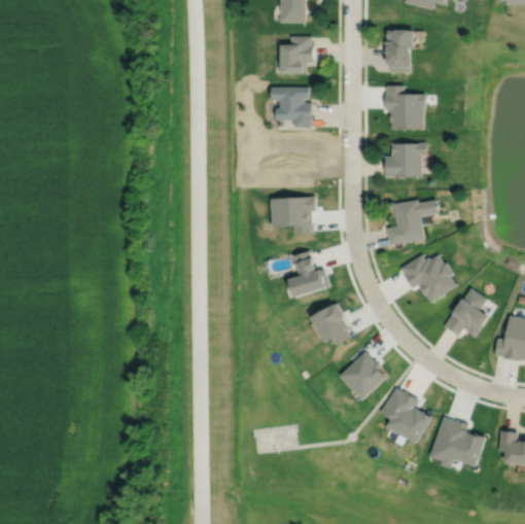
[(279,0),(279,25),(305,25),(305,0),(279,0)]
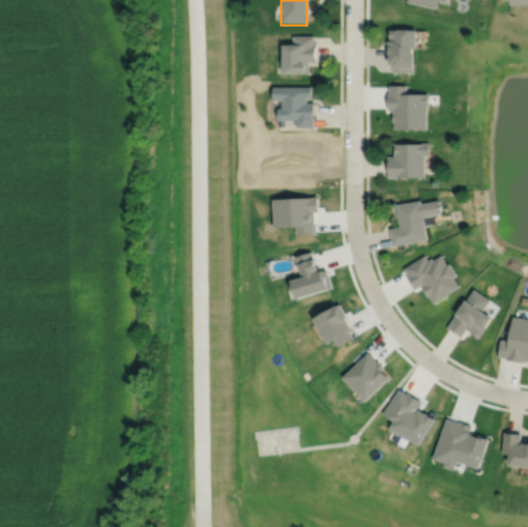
[(407,0),(406,4),(435,10),(437,3),(445,5),(445,0),(407,0)]
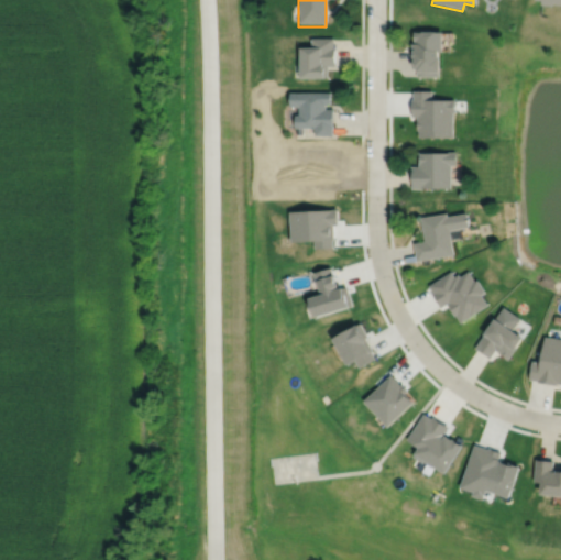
[(560,9),(560,0),(537,0),(538,8),(560,9)]
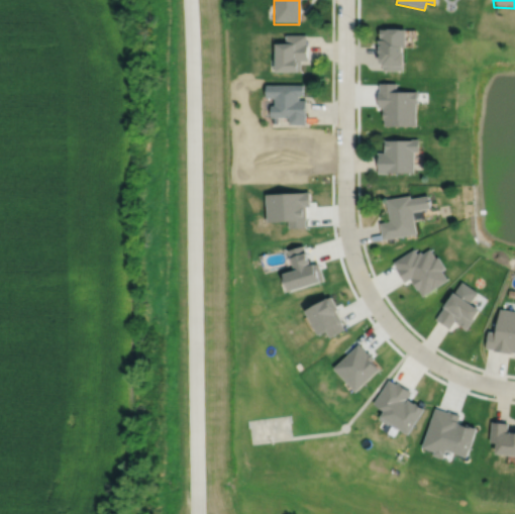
[(379,32),(379,40),(381,40),(381,42),(378,42),(378,50),(379,50),(379,65),(380,65),(380,67),(382,67),(382,73),(402,73),(402,70),(404,70),(404,57),(402,57),(402,50),(406,50),(406,32),(379,32)]
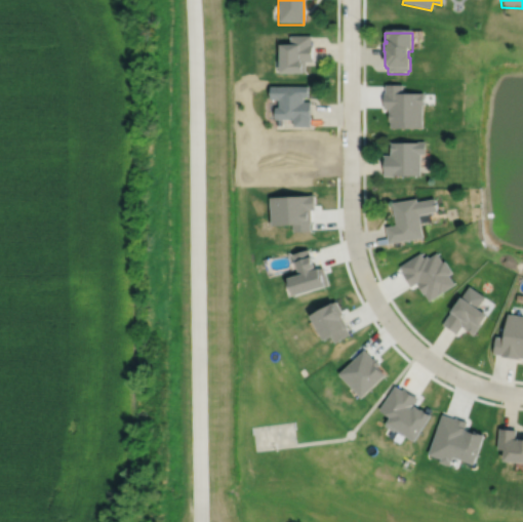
[(279,48),(279,76),(303,76),(303,75),(304,75),(304,64),(312,64),(312,46),(310,46),(310,38),(288,38),(288,48),(279,48)]
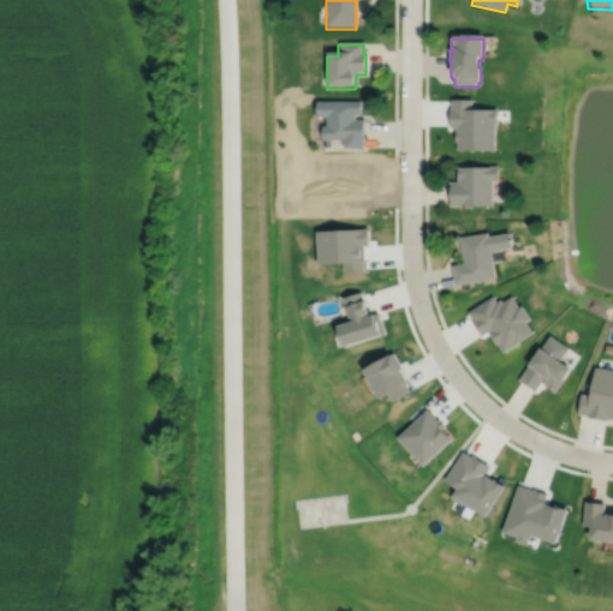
[(315,105),(316,117),(326,117),(326,126),(321,126),(321,139),(323,139),(323,148),(329,148),(329,139),(343,139),(343,149),(363,148),(363,141),(364,141),(364,119),(355,119),(355,113),(361,113),(361,105),(315,105)]
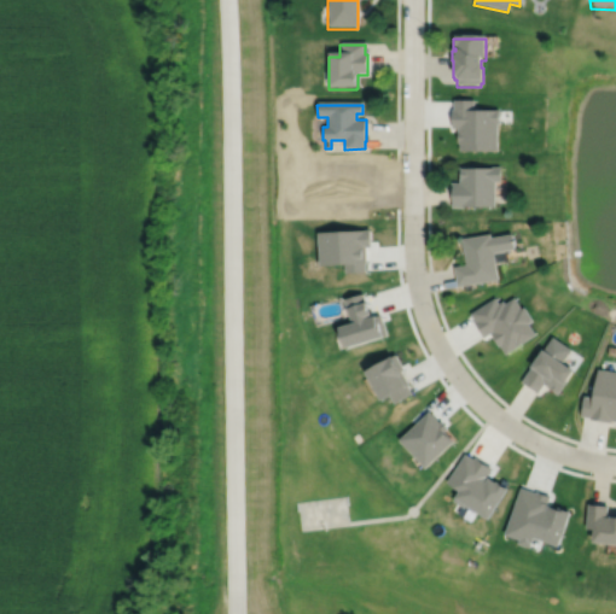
[(451,183),(451,208),(494,208),(494,182),(500,182),(500,167),(459,167),(459,183),(451,183)]
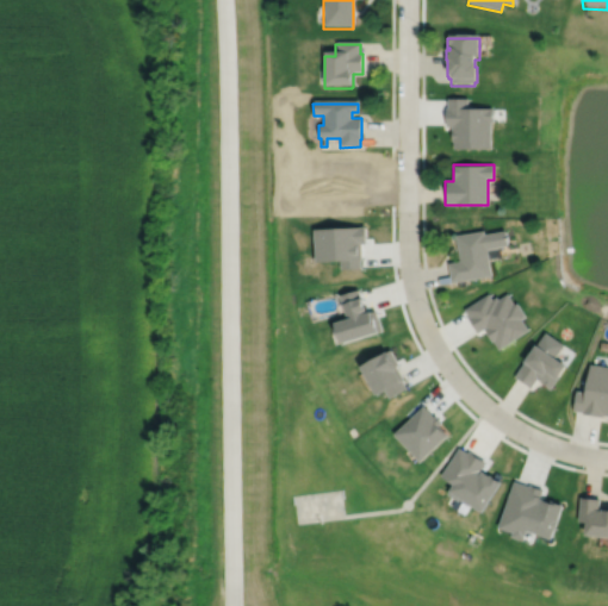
[(314,229),(315,261),(340,260),(341,270),(360,269),(360,260),(363,260),(361,244),(366,244),(365,226),(314,229)]
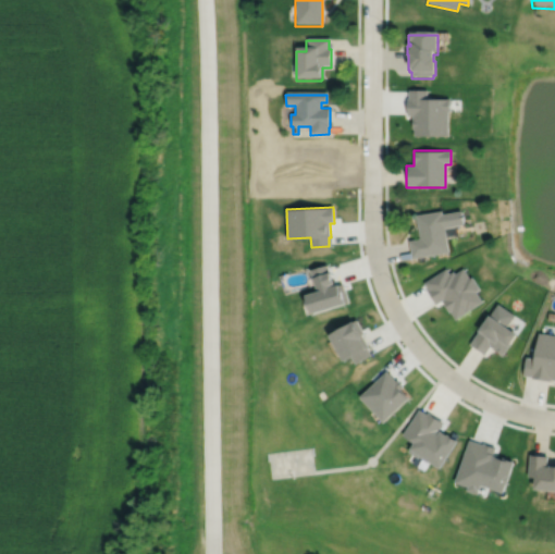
[(416,216),(419,239),(408,241),(411,259),(448,253),(444,228),(464,224),(461,211),(442,214),(442,211),(416,216)]
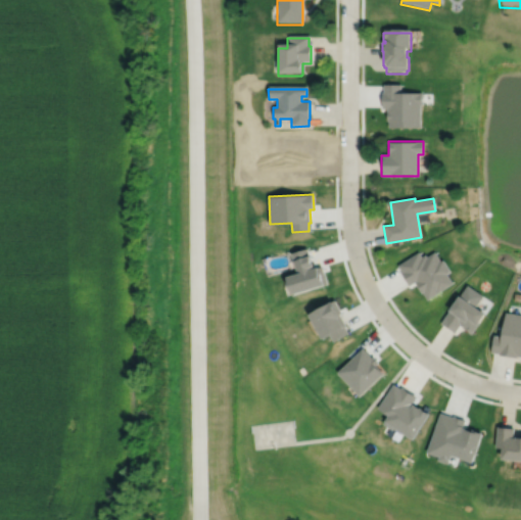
[(291,253),(297,274),(287,277),(292,294),(325,285),(322,272),(320,273),(319,268),(310,270),(309,268),(314,266),(311,255),(308,256),(305,249),(291,253)]
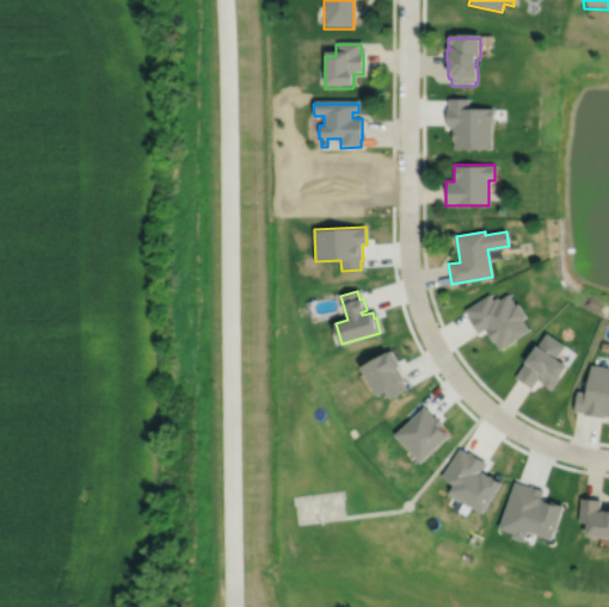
[(488,295),(463,311),(468,319),(467,320),(477,335),(485,329),(486,330),(485,332),(492,344),(493,342),(499,351),(529,332),(522,321),(527,319),(517,304),(515,305),(508,295),(498,301),(497,298),(492,301),(488,295)]
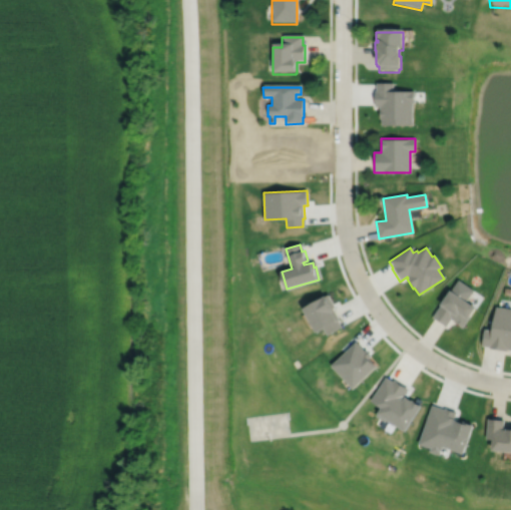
[(451,291),(432,319),(446,328),(451,320),(454,322),(453,323),(462,329),(469,319),(469,320),(477,308),(451,291)]
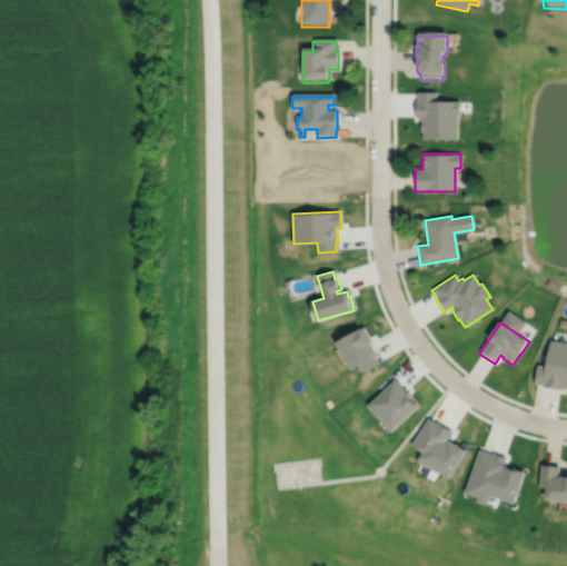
[(337,343),(351,369),(358,365),(362,373),(378,364),(375,357),(376,356),(368,343),(371,341),(364,327),(337,343)]
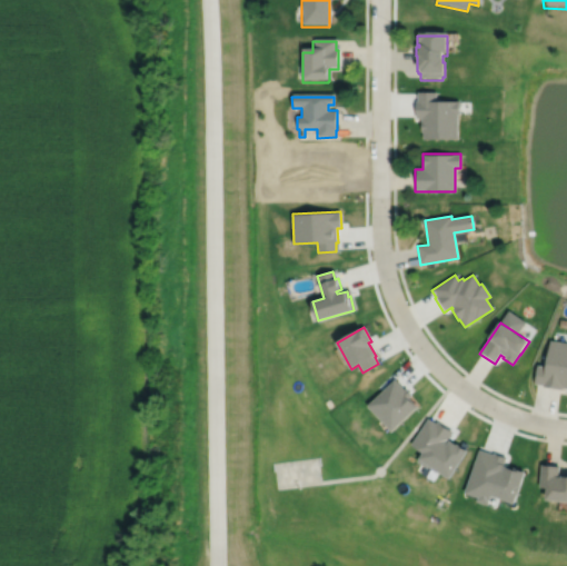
[(566,344),(550,341),(546,367),(537,366),(534,385),(543,386),(543,388),(561,390),(561,389),(566,389),(566,344)]
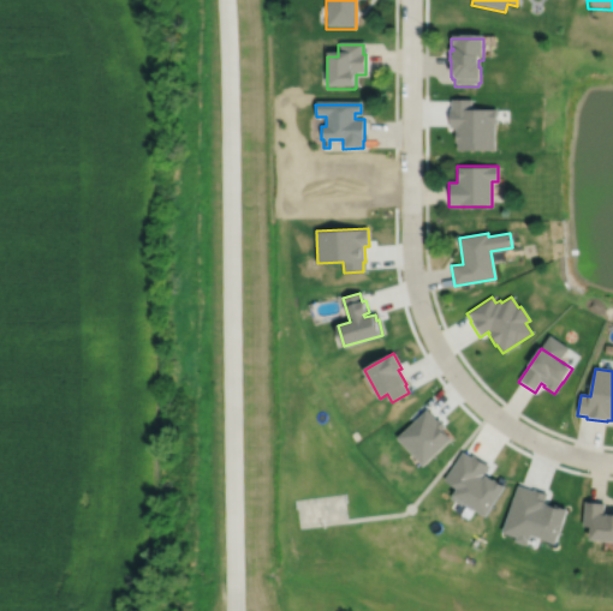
[(427,411),(397,438),(422,466),(451,441),(441,430),(445,426),(439,420),(438,423),(427,411)]
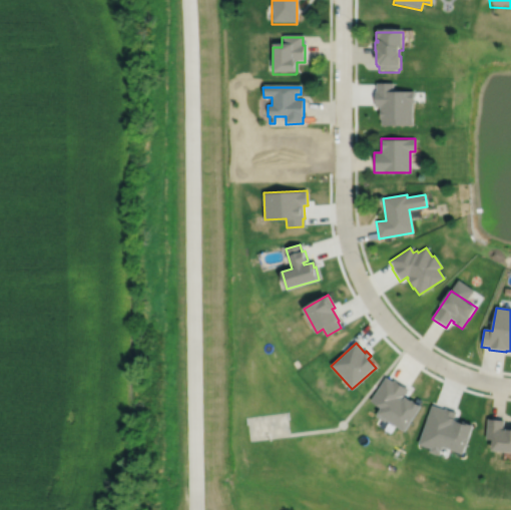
[(385,378),(370,402),(381,409),(375,417),(385,423),(386,421),(405,433),(421,408),(404,397),(408,390),(393,381),(392,383),(385,378)]
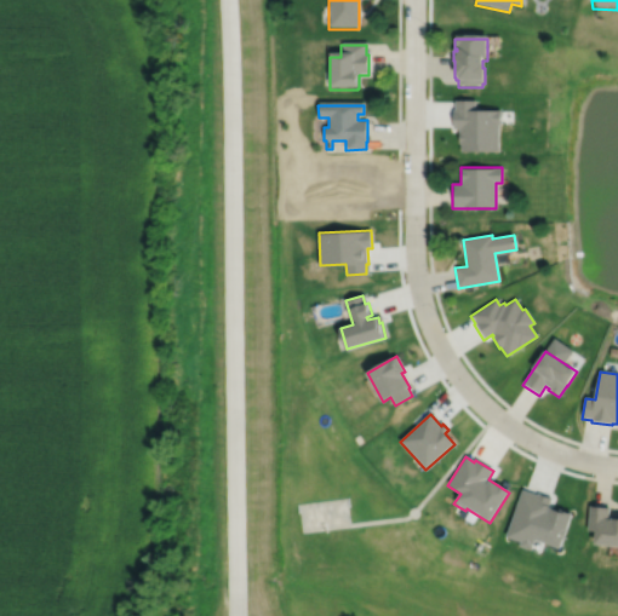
[(521,491),(505,537),(521,543),(520,547),(532,551),(536,541),(561,550),(573,514),(560,511),(560,512),(554,510),(554,508),(549,507),(551,499),(538,495),(537,496),(521,491)]
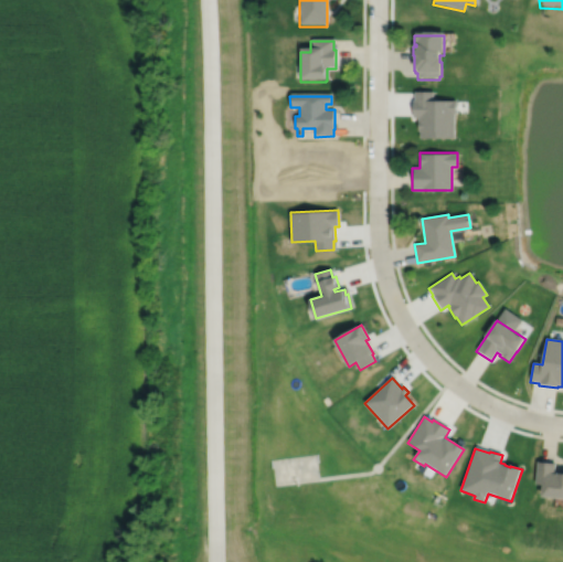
[(538,463),(535,485),(544,486),(543,498),(562,499),(562,472),(558,472),(558,475),(554,475),(555,464),(538,463)]
